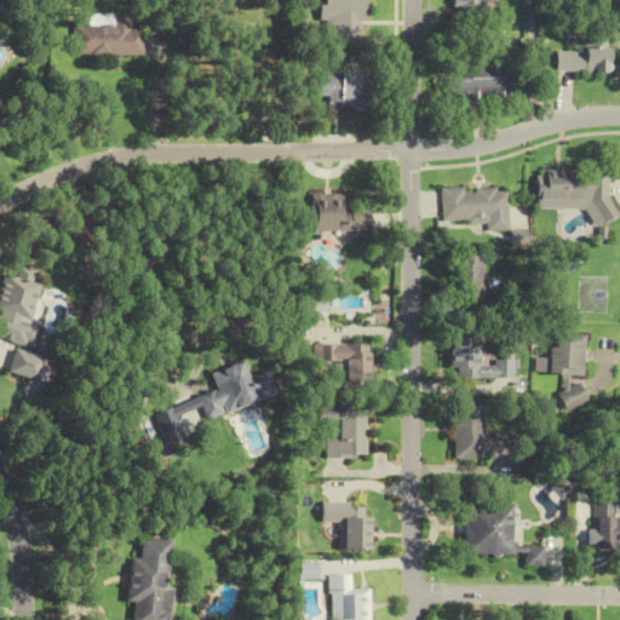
[(323,0),(325,45),(357,45),(357,24),(366,24),(366,0),(323,0)]
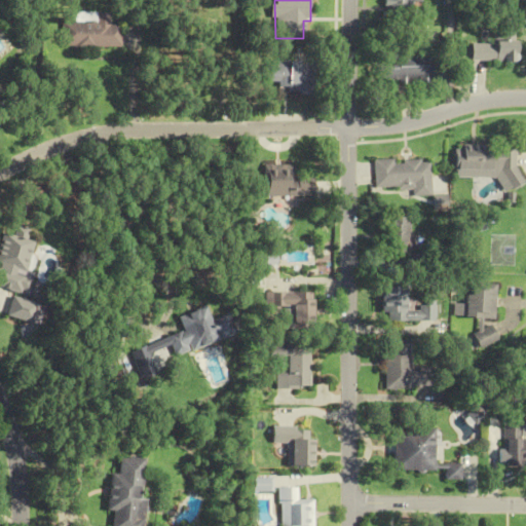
[(386,0),(386,10),(420,10),(420,0),(386,0)]
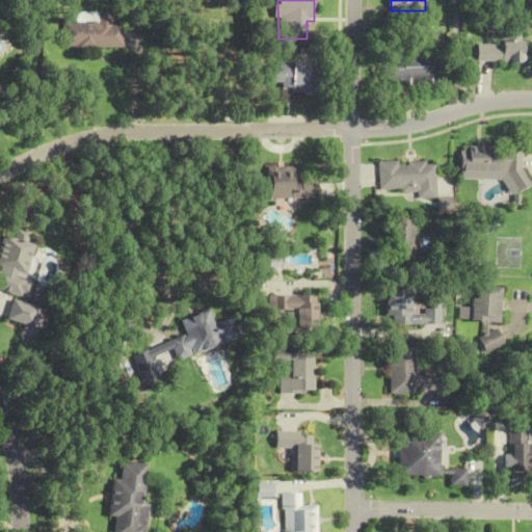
[(122,49),(122,23),(61,22),(60,48),(122,49)]
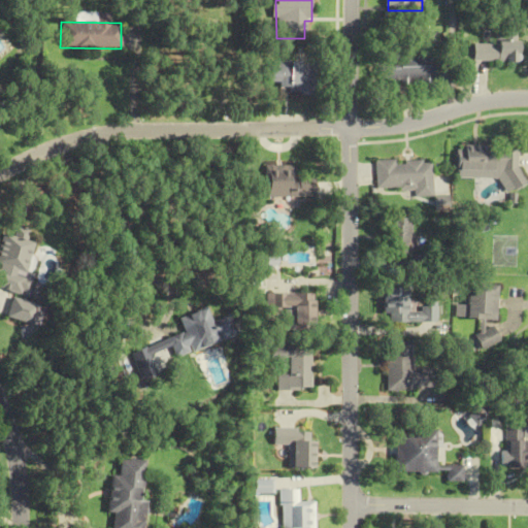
[(519,62),(519,25),(497,24),(497,44),(474,44),(473,62),(519,62)]
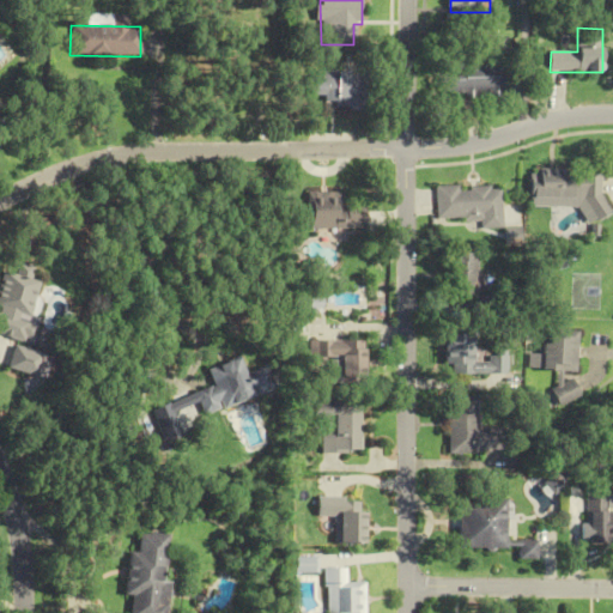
[(504,97),(504,64),(442,65),(442,97),(504,97)]
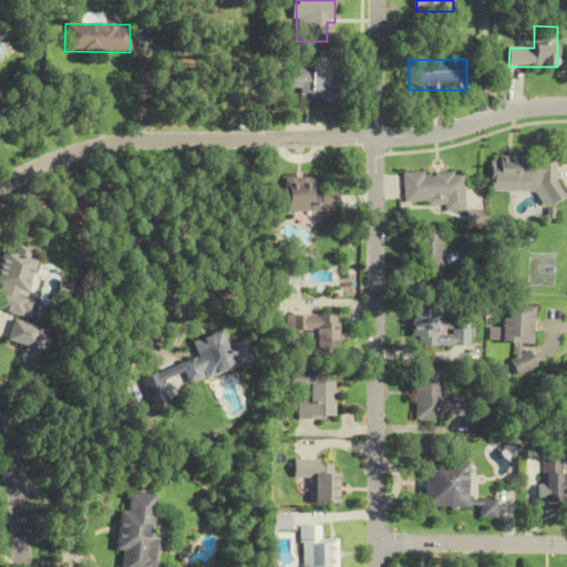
[(341,66),(289,66),(289,99),(341,99),(341,66)]
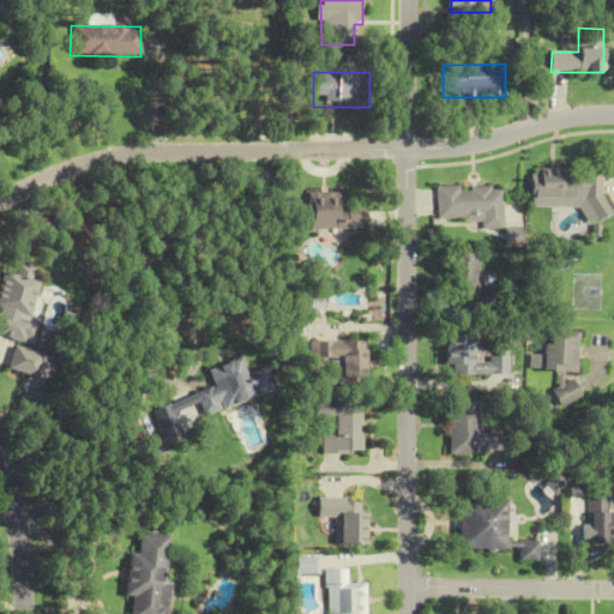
[(606,172),(534,172),(534,208),(584,208),(584,218),(606,218),(606,172)]
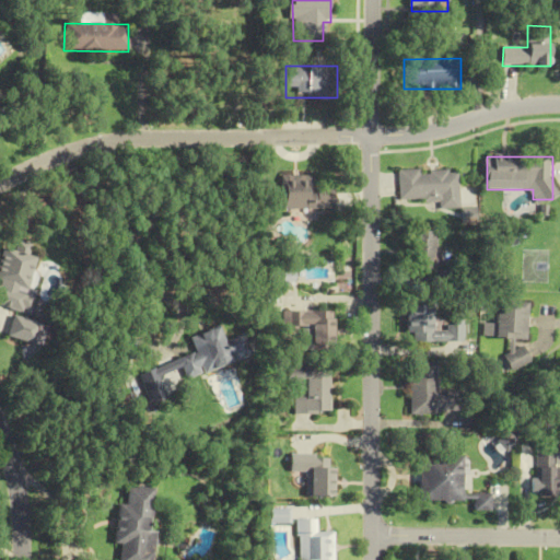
[(459,170),(399,172),(400,201),(440,200),(440,209),(461,209),(459,170)]
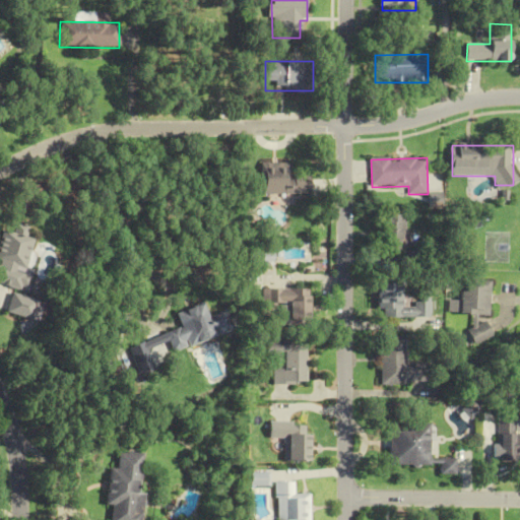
[(291,164),(262,164),(262,194),(312,194),(312,177),(291,177),(291,164)]
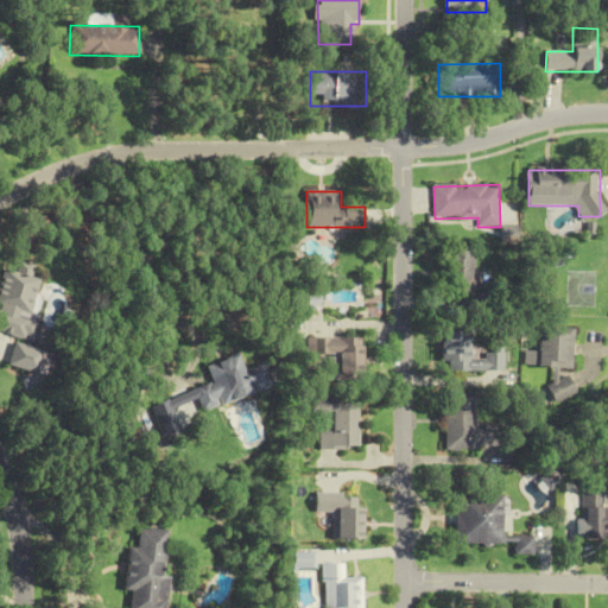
[(447,252),(447,295),(475,295),(475,252),(447,252)]
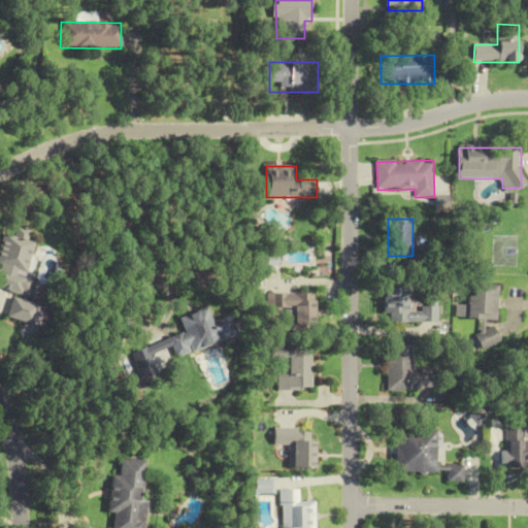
[(32,279),(22,277),(32,242),(25,241),(28,230),(13,227),(11,236),(0,233),(0,234),(0,289),(27,297),(32,279)]
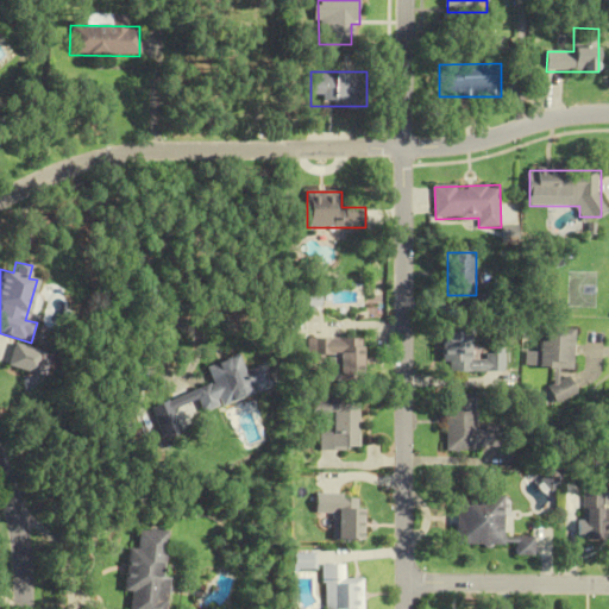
[(444,372),(485,372),(485,346),(473,346),(473,326),(444,326),(444,372)]
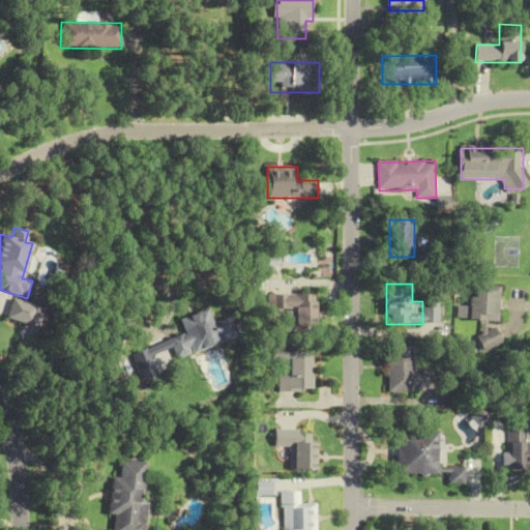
[(499,321),(499,287),(472,286),(471,306),(458,306),(458,320),(499,321)]
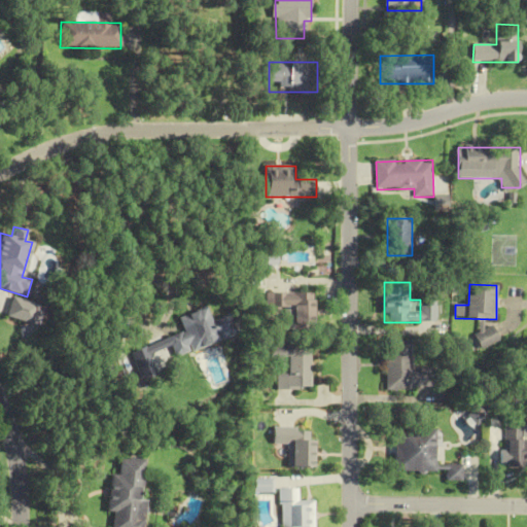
[(266,311),(293,311),(293,327),(315,327),(315,293),(266,293),(266,311)]
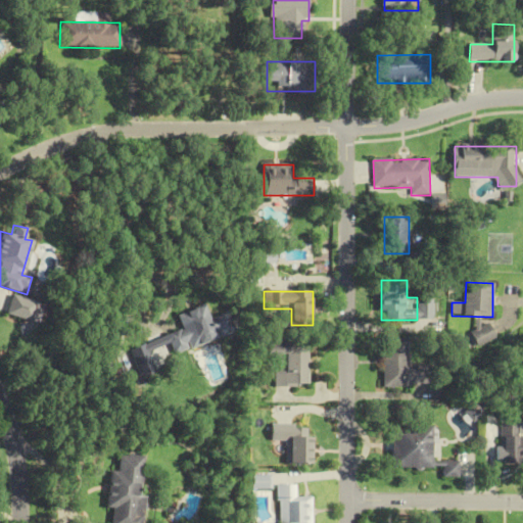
[(164,335),(172,353),(233,332),(226,312),(208,318),(204,304),(176,315),(181,330),(164,335)]
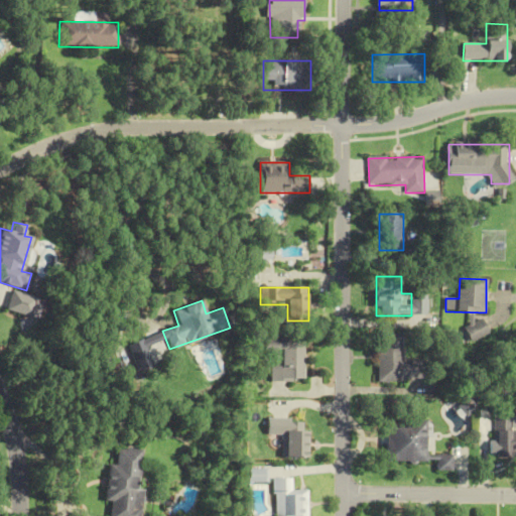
[(464,328),(470,343),(489,335),(483,319),(464,328)]
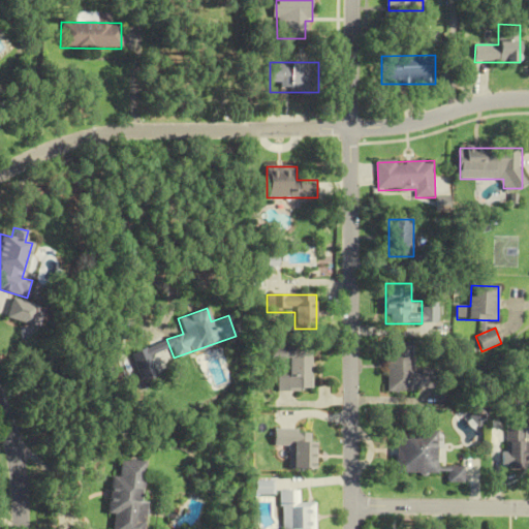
[(413,374),(412,343),(387,343),(387,392),(427,392),(427,374),(413,374)]
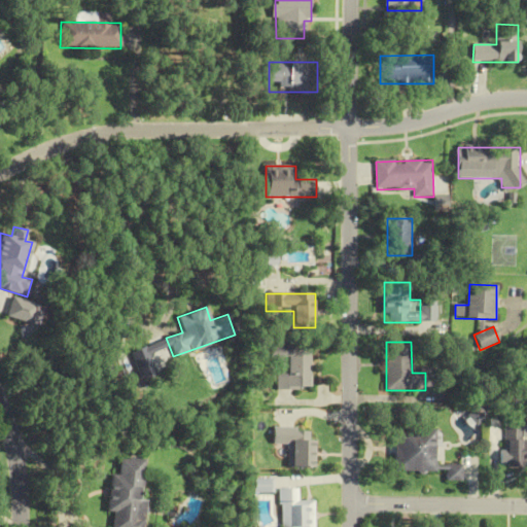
[(311,345),(271,345),(271,362),(277,362),(277,389),(311,389),(311,345)]
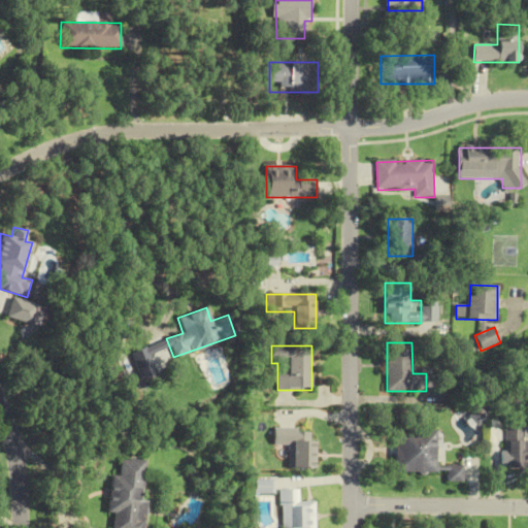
[(521,427),(505,428),(506,466),(527,466),(527,440),(522,441),(521,427)]
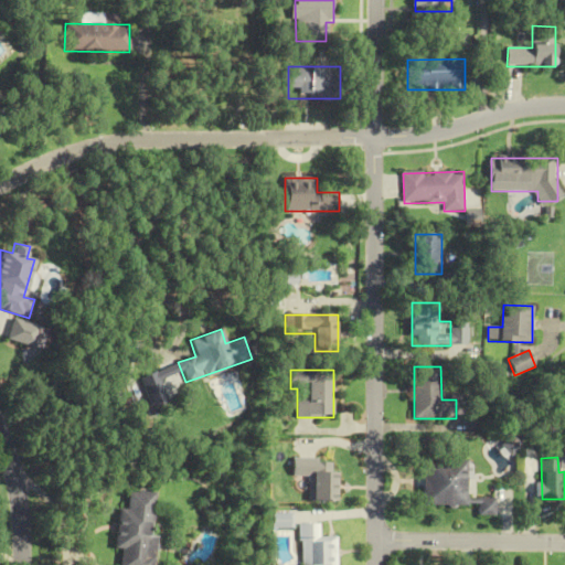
[(334,502),(334,459),(294,459),(294,477),(310,477),(310,502),(334,502)]
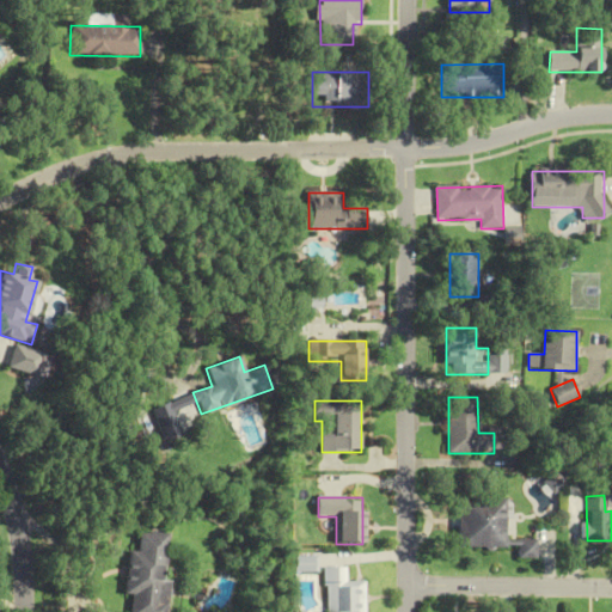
[(515,550),(515,558),(533,558),(533,539),(503,538),(503,499),(456,497),(456,549),(515,550)]
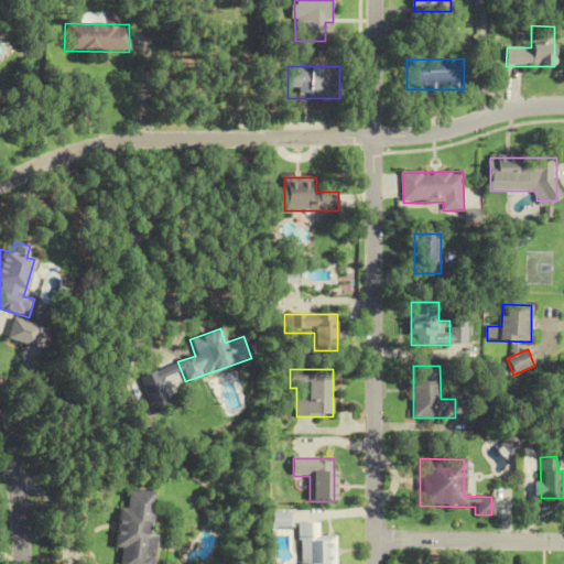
[(119,563),(152,563),(155,534),(149,533),(152,492),(127,490),(126,509),(117,508),(114,548),(120,549),(119,563)]
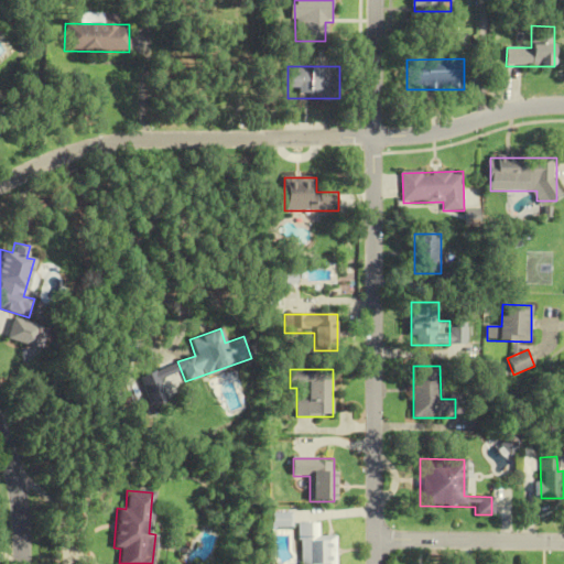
[(272,525),(288,528),(290,516),(274,513),(272,525)]
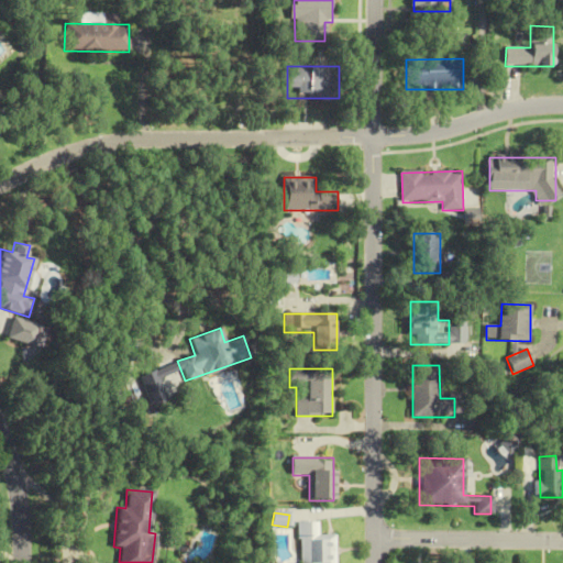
[(333,562),(334,536),(318,536),(318,521),(299,521),(299,562),(333,562)]
